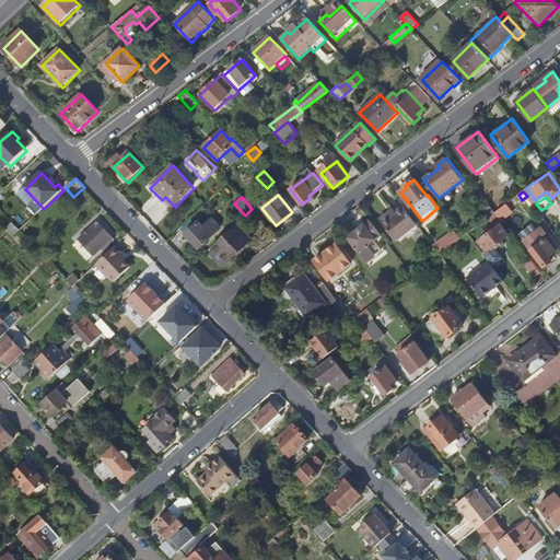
[(502,220),(514,212),(508,202),(496,211),(502,220)]
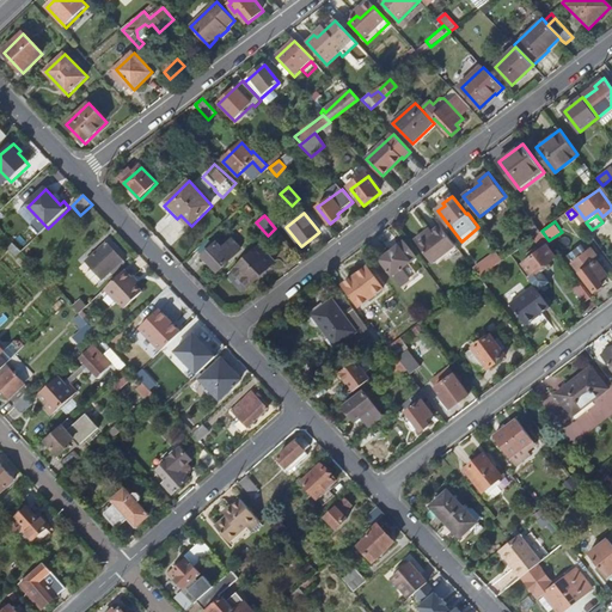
[(416,239),(433,263),(457,246),(441,226),(428,237),(424,233),(416,239)]
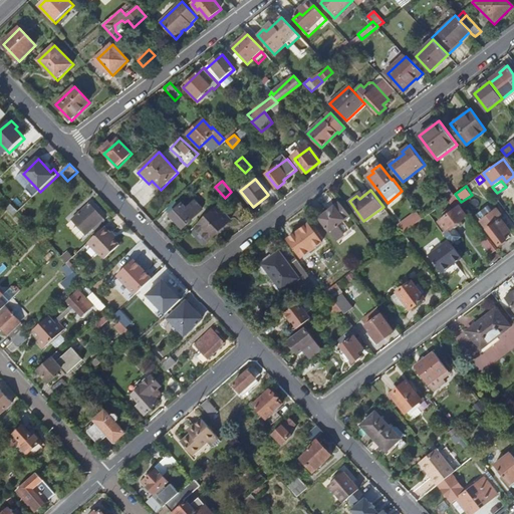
[(448,200),(456,210),(460,207),(460,208),(463,206),(455,195),(448,200)]
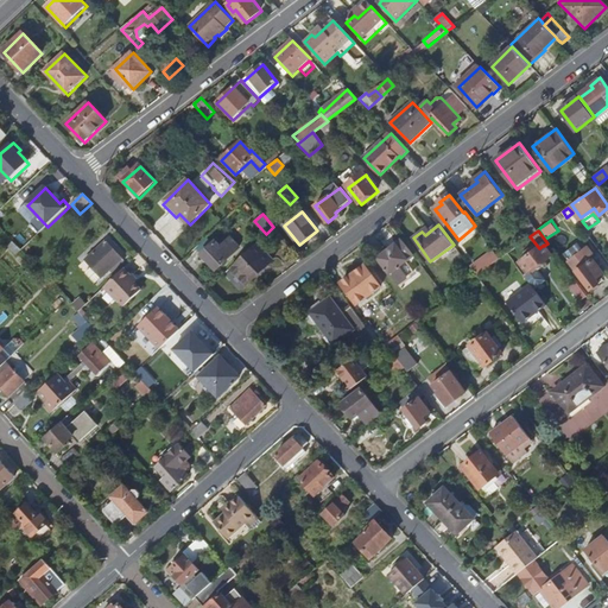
[(207,240),(197,249),(203,255),(213,246),(207,240)]
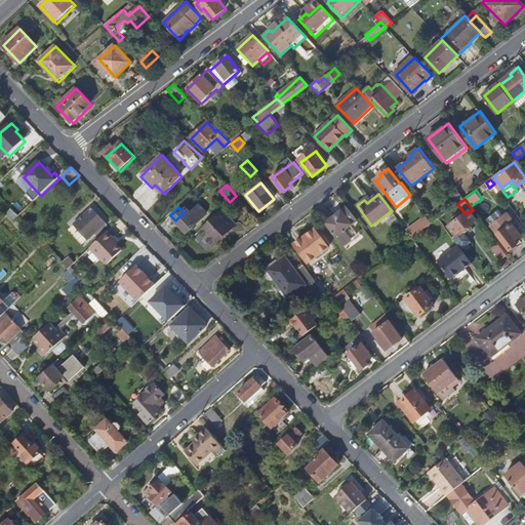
[(184,212),(175,220),(174,220),(188,234),(206,215),(198,207),(190,216),(185,210),(184,212)]
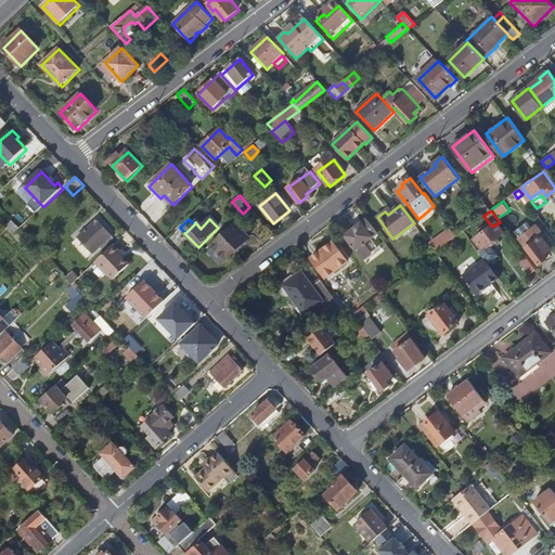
[(368,219),(346,235),(364,260),(373,254),(365,243),(378,233),(368,219)]
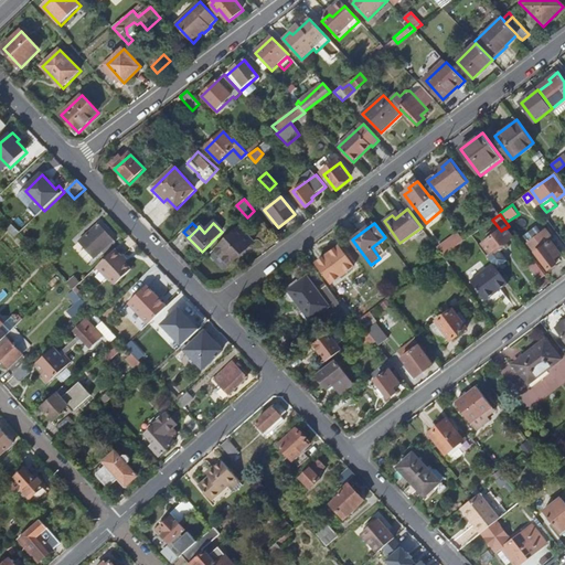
[(9,230),(17,238),(21,234),(21,233),(13,225),(9,230)]
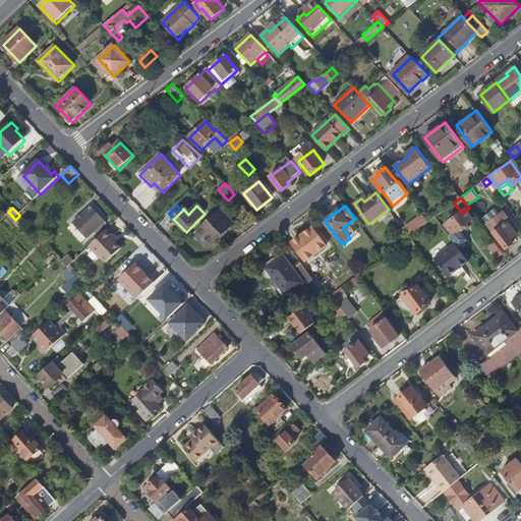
[(75,225),(88,239),(95,233),(97,236),(108,225),(93,208),(75,225)]
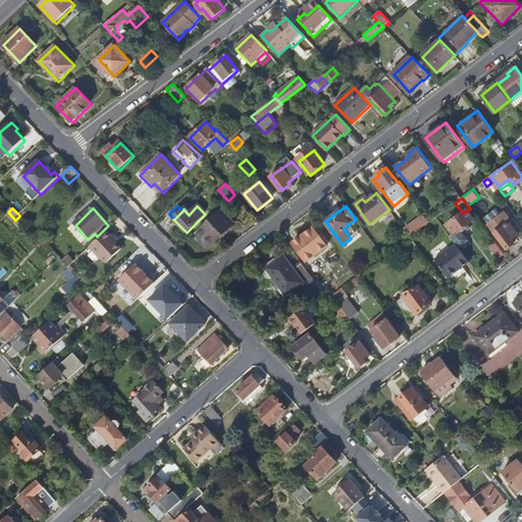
[(220,209),(198,230),(213,245),(235,224),(220,209)]
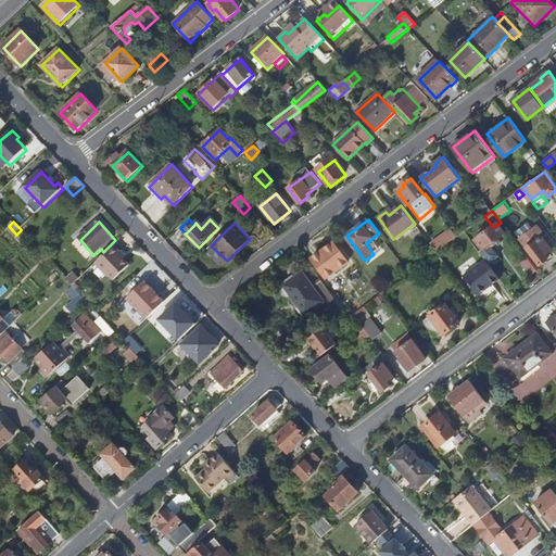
[(520,239),(540,266),(548,260),(545,255),(552,250),(540,234),(543,231),(538,226),(533,229),(529,223),(516,232),(520,239)]
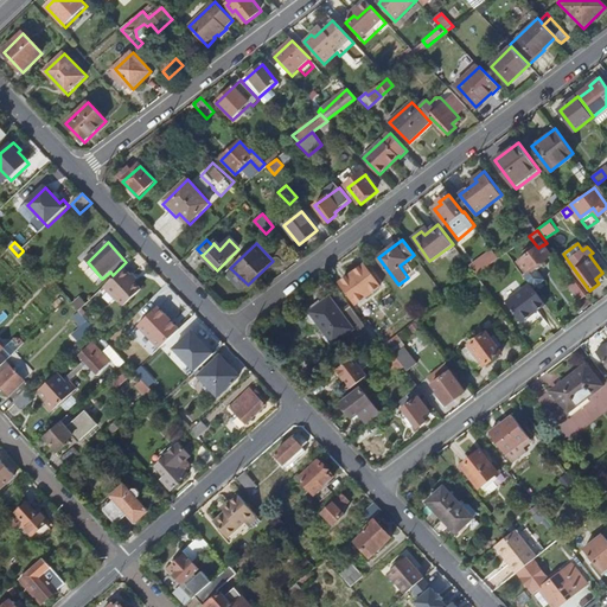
[(530,255),(519,262),(528,273),(525,276),(531,285),(535,289),(547,280),(536,267),(551,255),(543,246),(543,244),(538,248),(536,249),(535,247),(528,251),(530,255)]
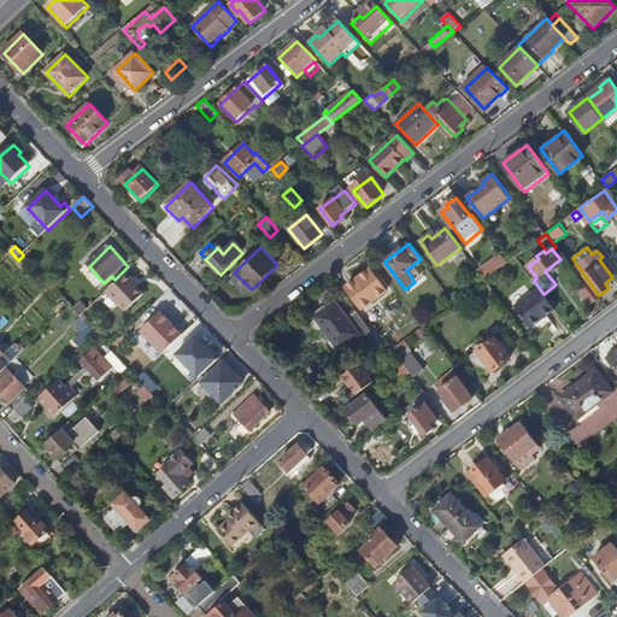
[(479,266),(485,276),(507,263),(503,253),(479,266)]
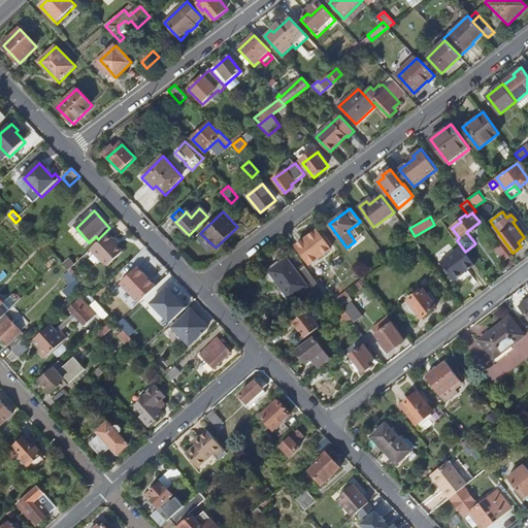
[(302,238),(317,228),(314,223),(299,233),(302,238)]
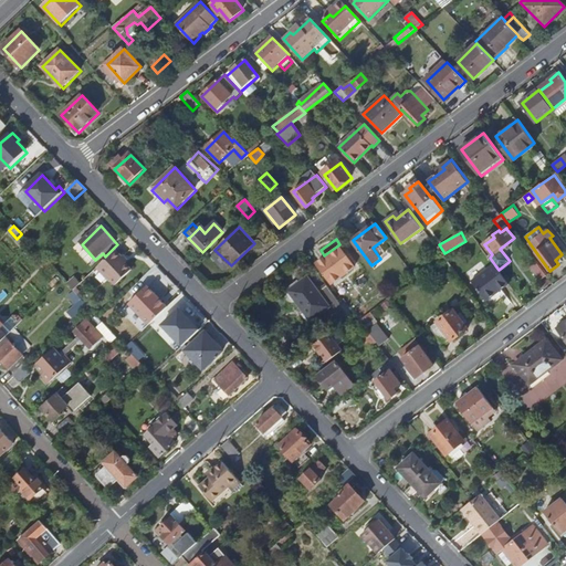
[(118,249),(100,266),(112,278),(113,276),(119,283),(134,269),(124,258),(125,257),(118,249)]
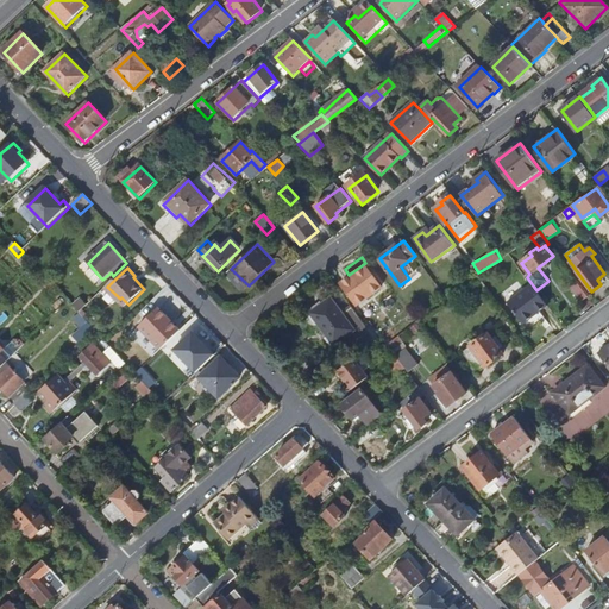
[(362,274),(368,282),(375,277),(369,269),(362,274)]
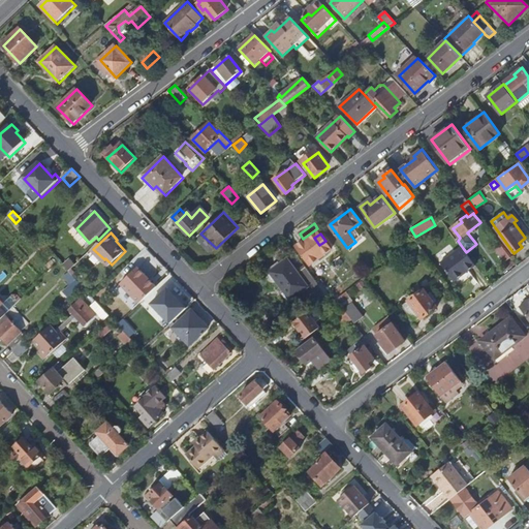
[(298,246),(311,265),(332,249),(325,241),(319,245),(314,238),(312,236),(298,246)]
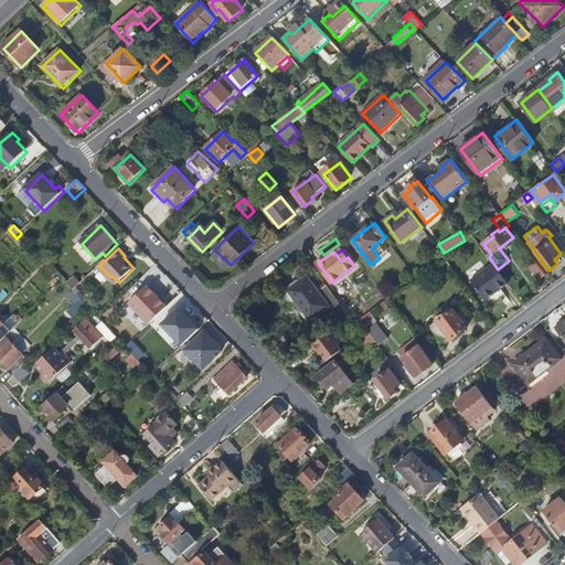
[(529,267),(539,280),(546,275),(536,263),(529,267)]
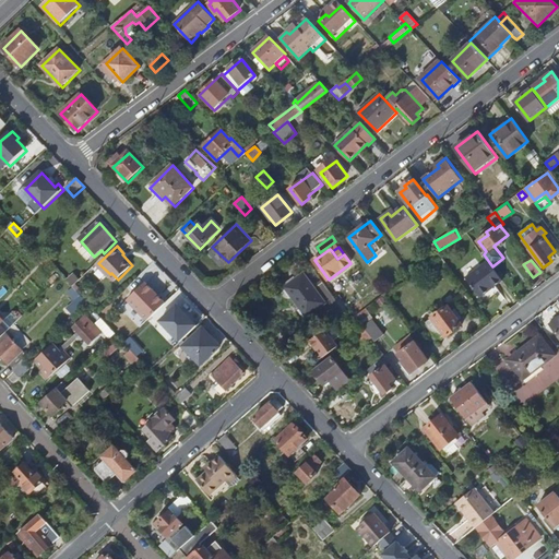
[(467,278),(482,297),(503,281),(492,266),(489,262),(467,278)]
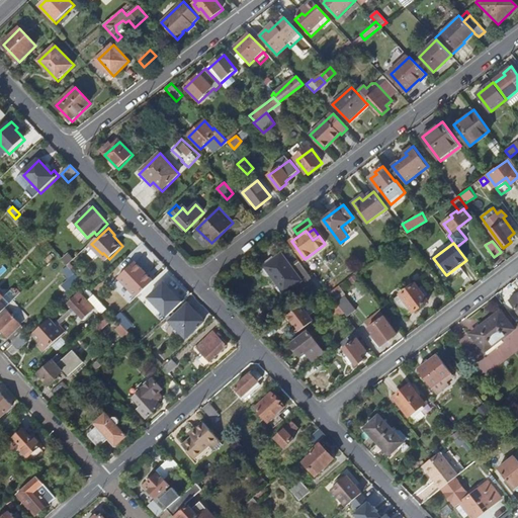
[(74,261),(68,266),(69,267),(72,271),(82,261),(80,259),(84,255),(82,253),(74,261)]
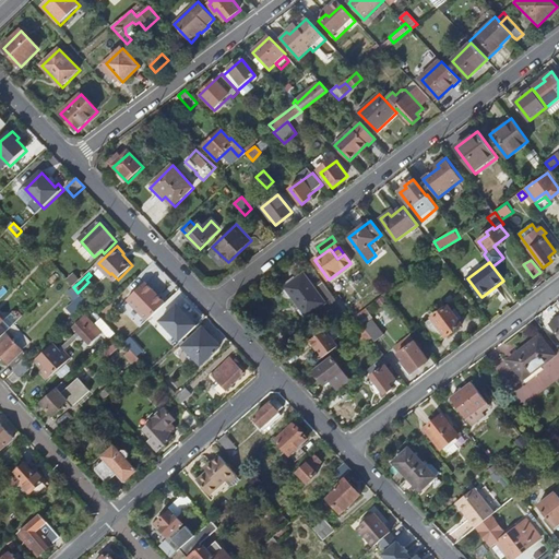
[(292,297),(301,309),(304,307),(309,316),(325,304),(304,274),(285,287),(285,288),(284,289),(283,290),(283,292),(283,293),(283,294),(283,295),(284,295),(284,296),(285,296),(285,297),(286,297),(286,298),(287,298),(288,298),(289,298),(290,298),(292,298),(292,297)]
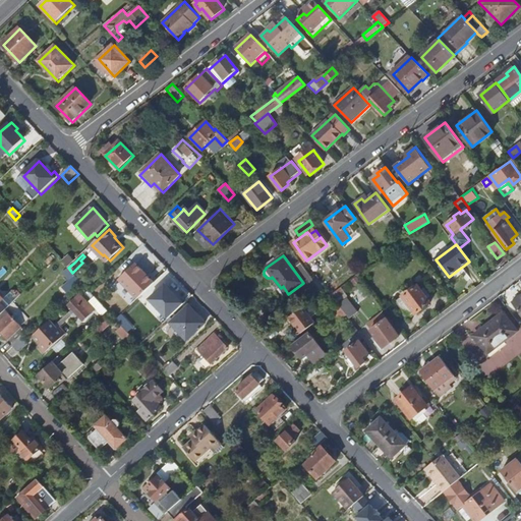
[(82,263),(72,273),(75,275),(85,265),(82,263)]
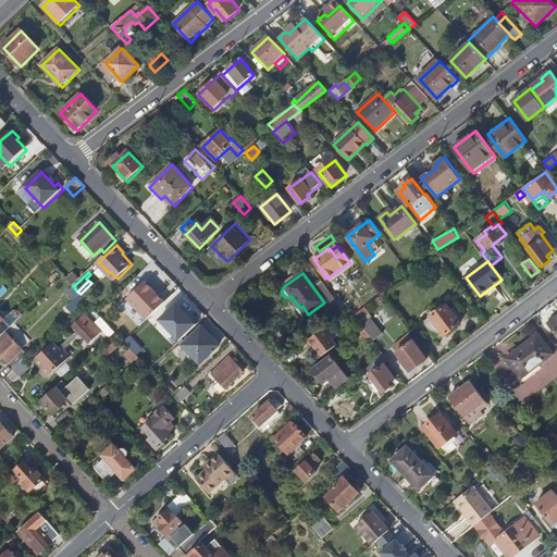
[(130,299),(148,320),(165,304),(146,283),(130,299)]
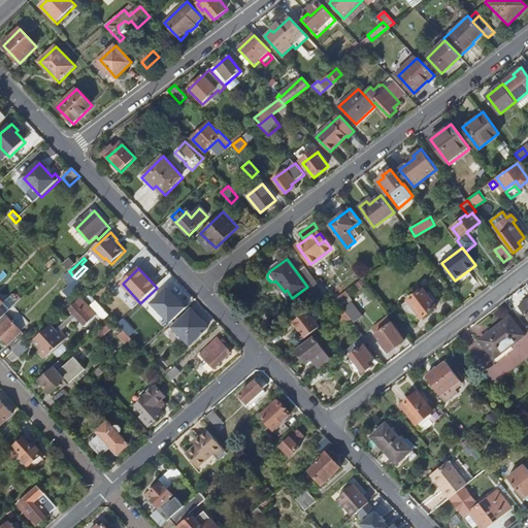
[(72,285),(64,293),(70,298),(83,286),(76,278),(73,276),(70,272),(65,277),(72,285)]
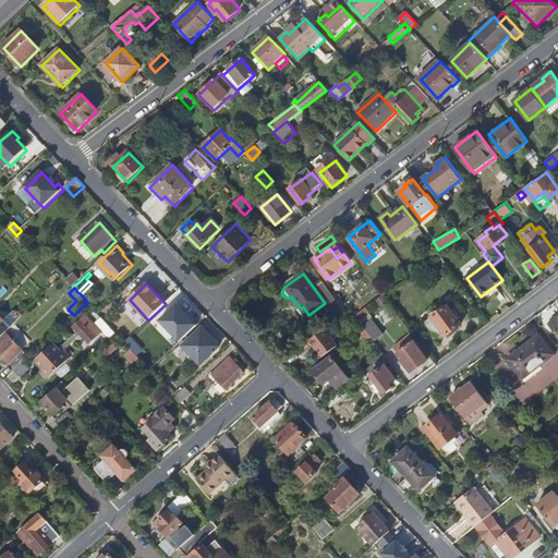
[(334,307),(328,312),(335,320),(346,312),(331,293),(326,298),(334,307)]
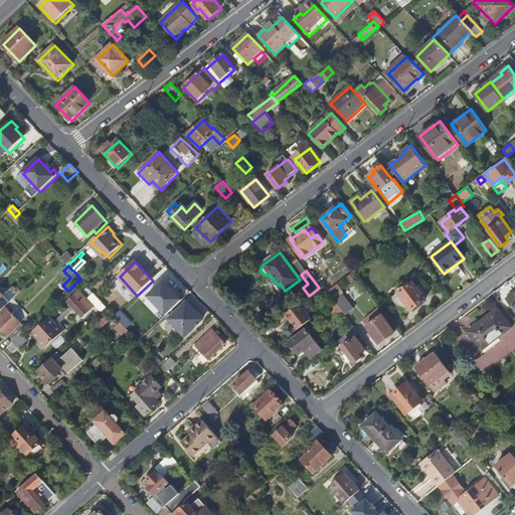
[(398,293),(411,311),(426,300),(421,293),(416,287),(412,282),(398,293)]
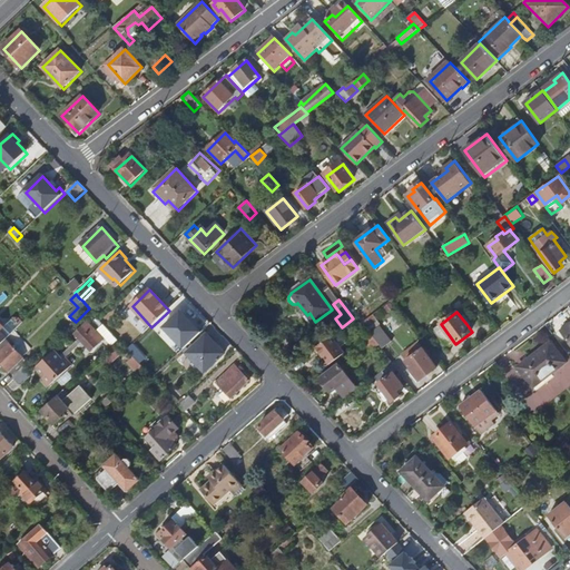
[(165,330),(185,351),(202,334),(182,313),(165,330)]
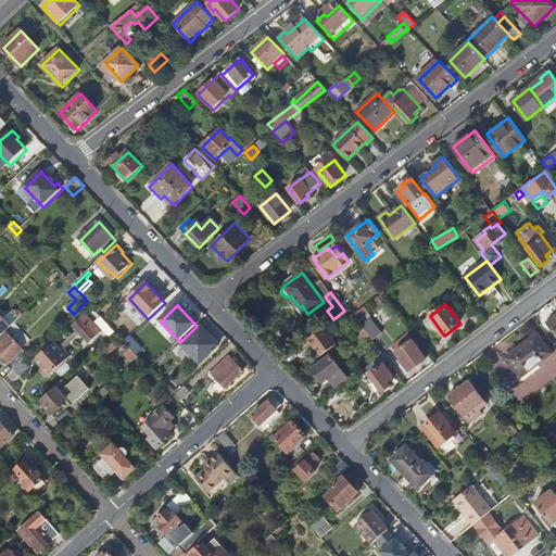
[(362,325),(370,318),(363,308),(353,315),(361,326),(362,325)]
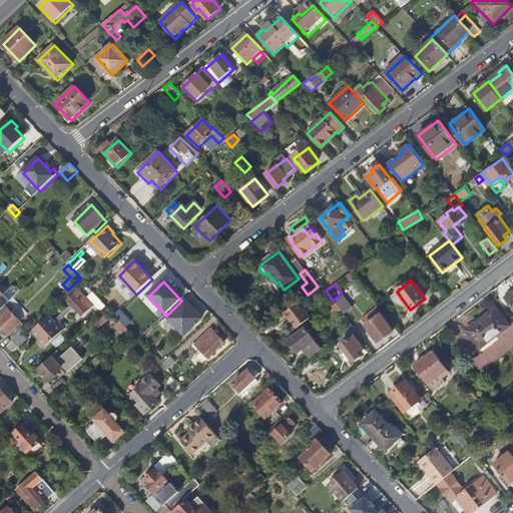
[(51,317),(35,332),(41,339),(41,343),(47,349),(66,331),(61,325),(71,315),(77,316),(79,314),(84,320),(96,309),(80,291),(68,301),(73,306),(55,322),(51,317)]
